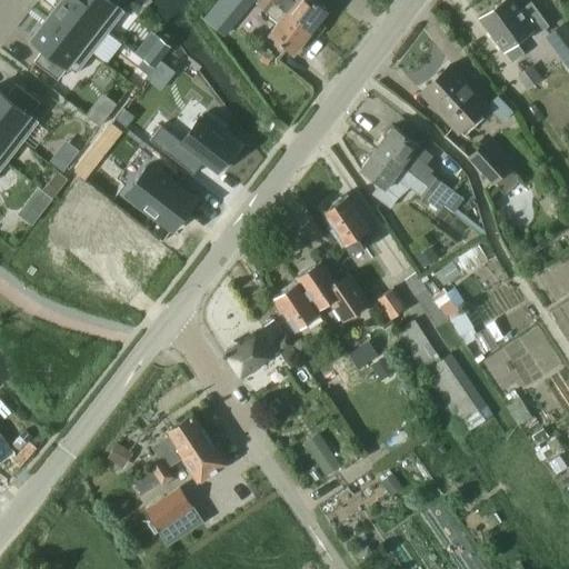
[(61,0),(48,18),(92,53),(108,33),(66,0),(61,0)]
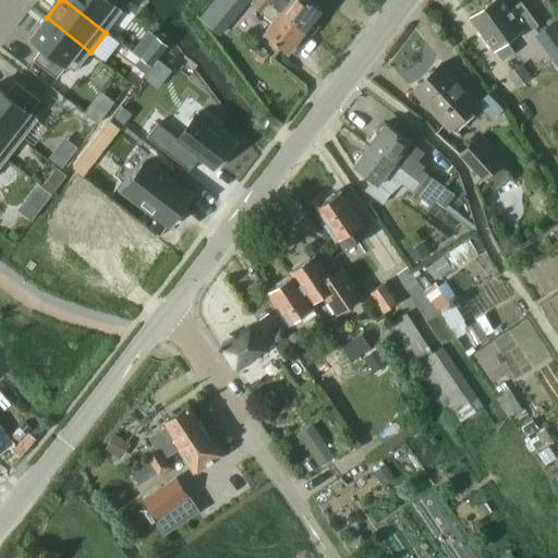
[(64,0),(106,33),(122,12),(113,5),(117,0),(64,0)]
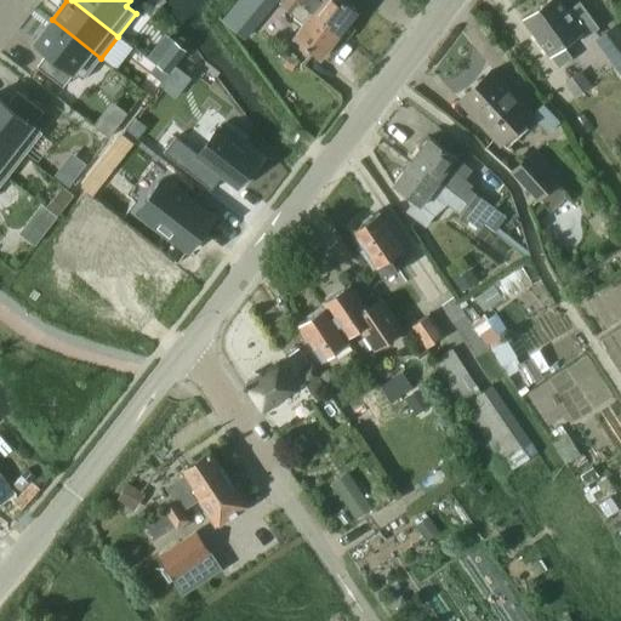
[(295,0),(255,0),(268,11),(277,0),(278,0),(283,4),(280,6),(292,16),(292,17),(303,26),(295,38),(322,60),(340,35),(295,0)]
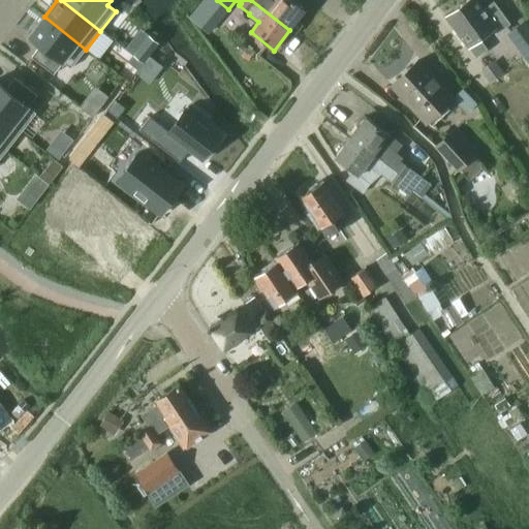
[(292,0),(276,0),(274,3),(270,0),(251,0),(289,30),(305,10),(292,0)]
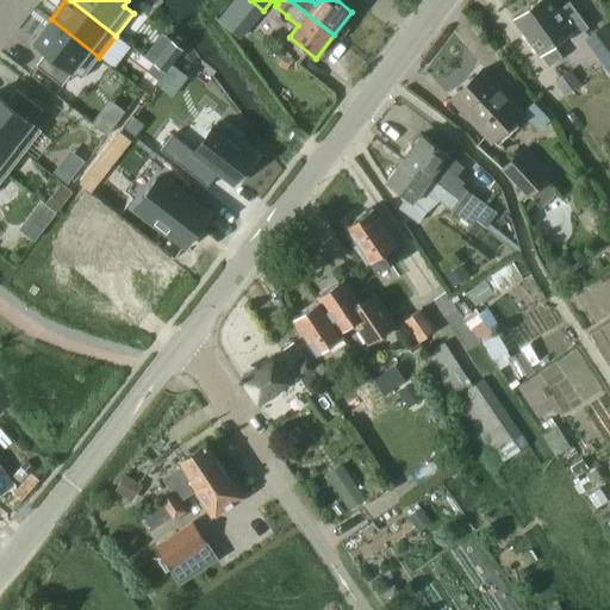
[(549,0),(540,0),(515,19),(540,55),(541,54),(545,57),(551,66),(560,57),(555,50),(552,45),(570,32),(573,37),(587,27),(570,4),(558,12),(549,0)]
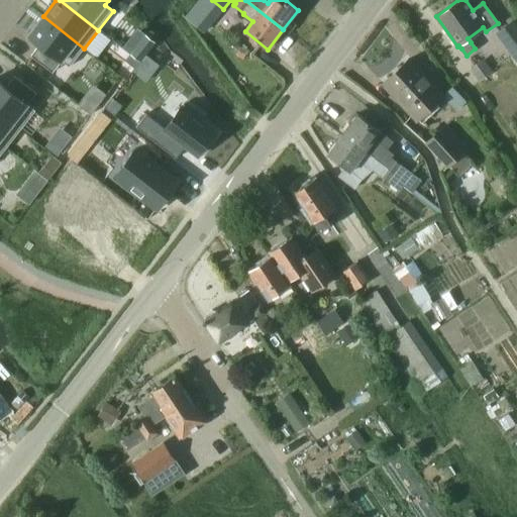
[(43,16),(28,35),(39,44),(30,56),(53,73),(62,62),(69,68),(84,48),(43,16)]
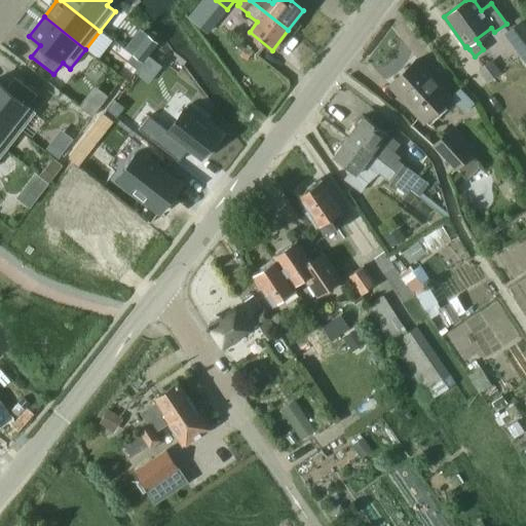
[(525,25),(524,22),(505,35),(525,62),(525,60),(525,25)]
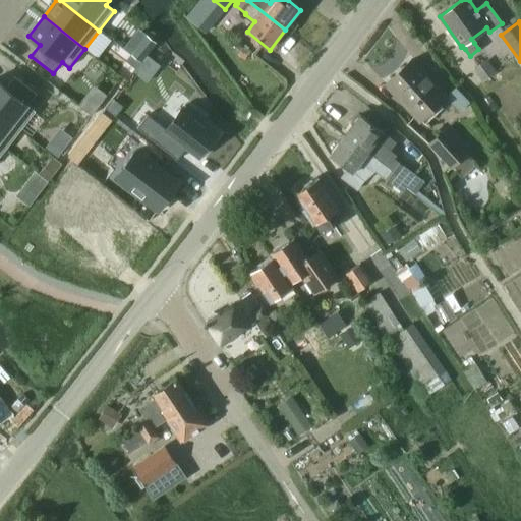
[(147,36),(131,55),(140,63),(157,43),(147,36)]
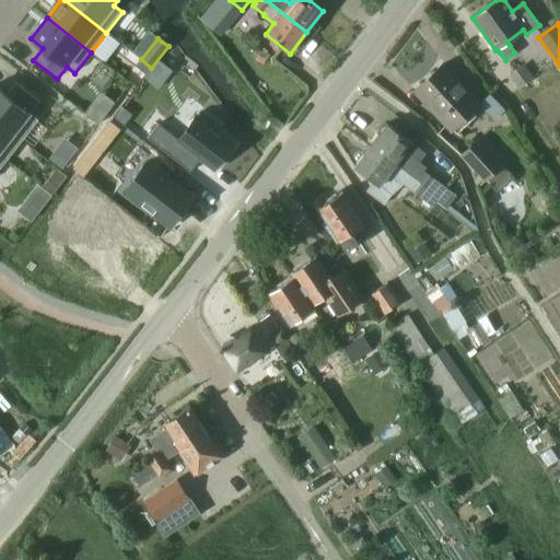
[(141,59),(136,67),(146,74),(151,68),(141,59)]
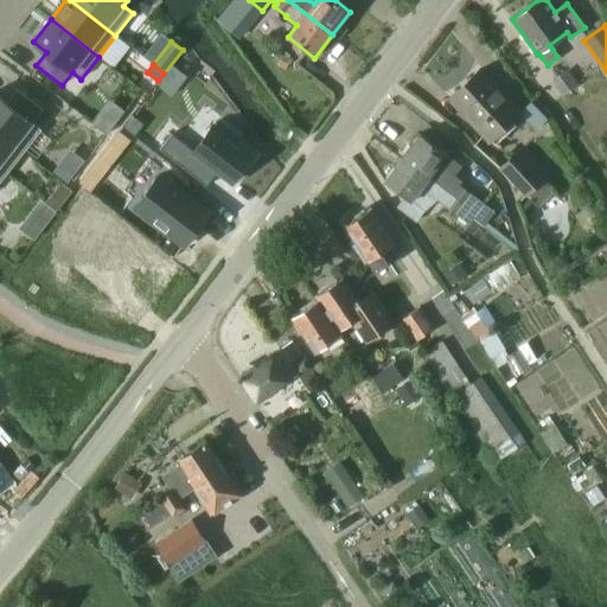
[(490,141),(521,113),(481,69),(449,98),(490,141)]
